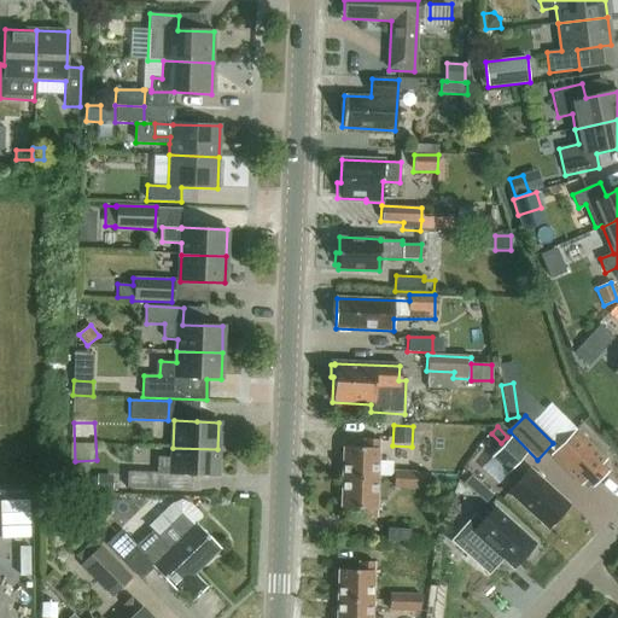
[(592,488),(607,471),(601,466),(606,461),(576,431),(551,456),(582,487),(586,482),(592,488)]
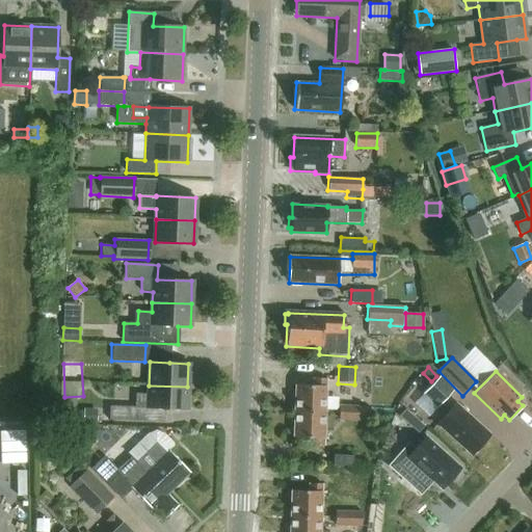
[(422,395),(436,409),(455,391),(441,376),(422,395)]
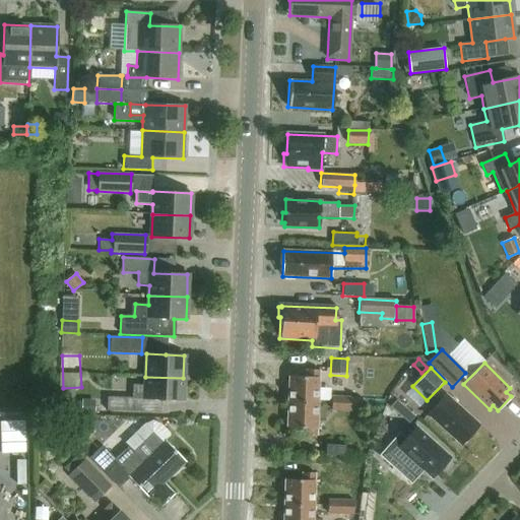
[(289,376),(288,401),(317,402),(318,370),(307,370),(307,376),(289,376)]
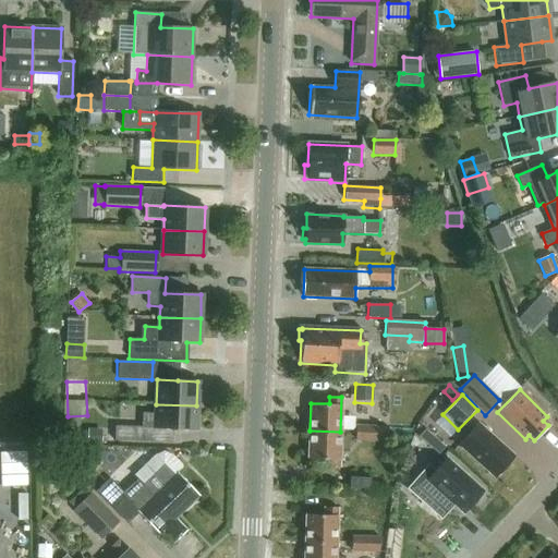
[(114,426),(114,441),(150,443),(171,444),(171,428),(196,429),(196,405),(156,404),(156,414),(143,414),(142,427),(114,426)]
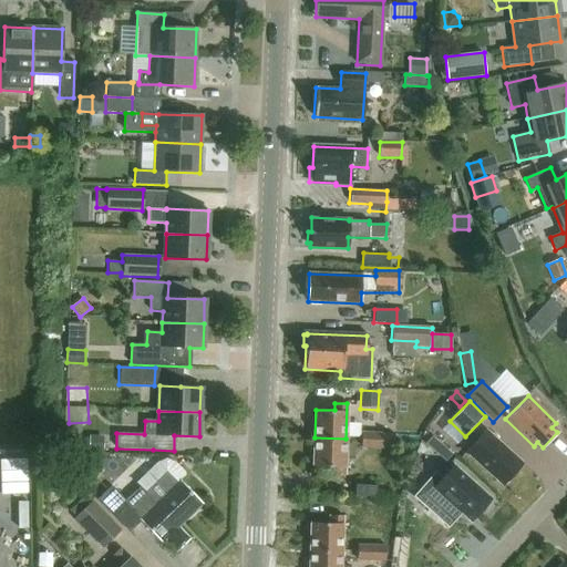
[(503,486),(523,464),(486,431),(466,454),(503,486)]
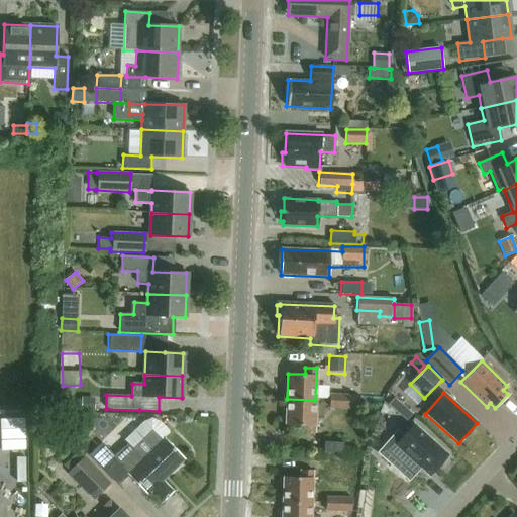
[(354,395),(329,394),(328,401),(354,402),(354,395)]
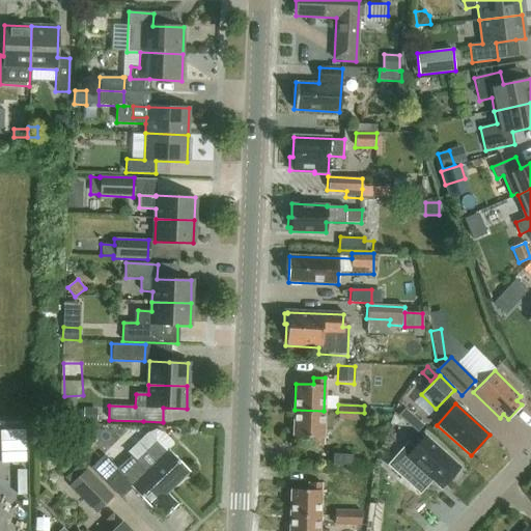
[(295,410),(294,436),(311,437),(311,445),(323,445),(324,411),(295,410)]
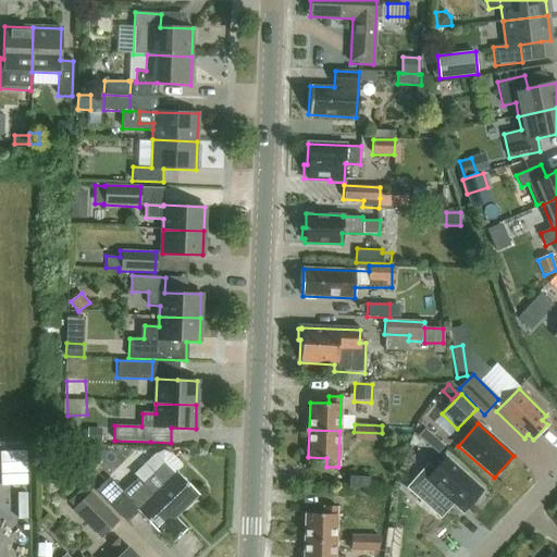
[(425,430),(419,436),(429,445),(435,437),(425,430)]
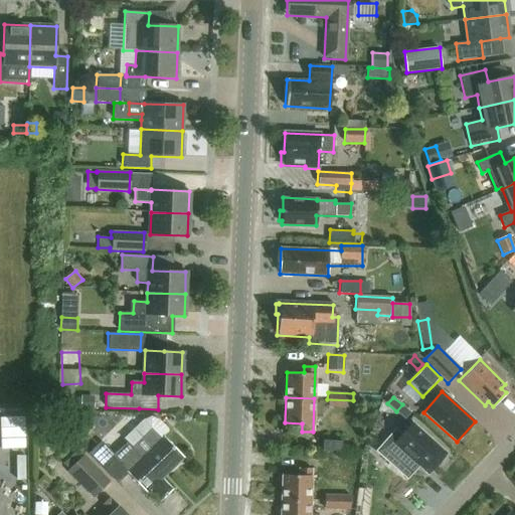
[(80,398),(80,409),(94,409),(95,399),(80,398)]
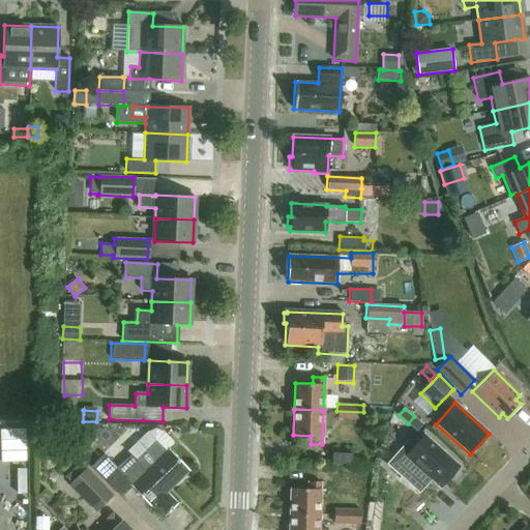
[(363,412),(336,411),(336,418),(362,419),(363,412)]
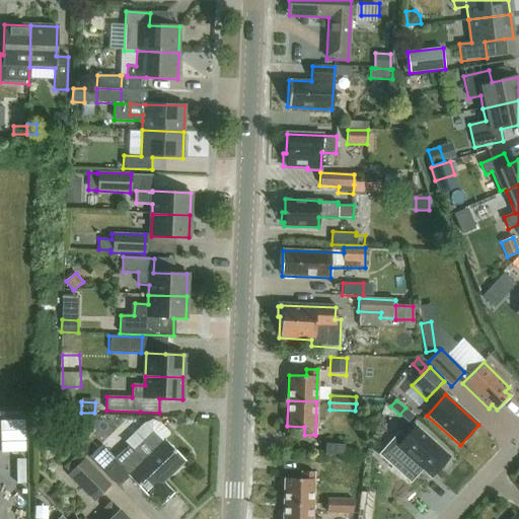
[(432,478),(449,458),(416,428),(405,439),(399,434),(380,456),(411,483),(423,470),(432,478)]
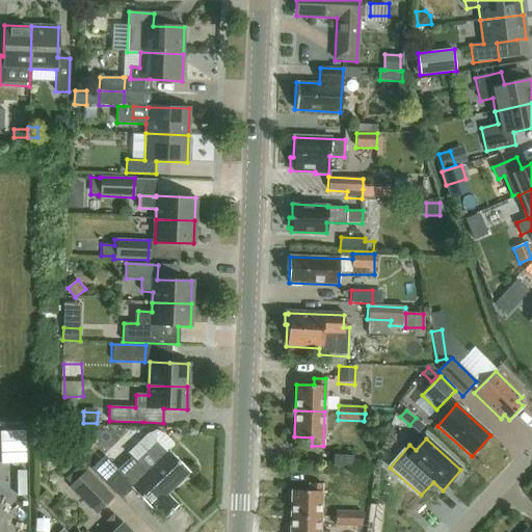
[(117,470),(116,472),(122,478),(128,484),(143,470),(147,473),(166,453),(156,443),(136,461),(131,457),(117,470)]
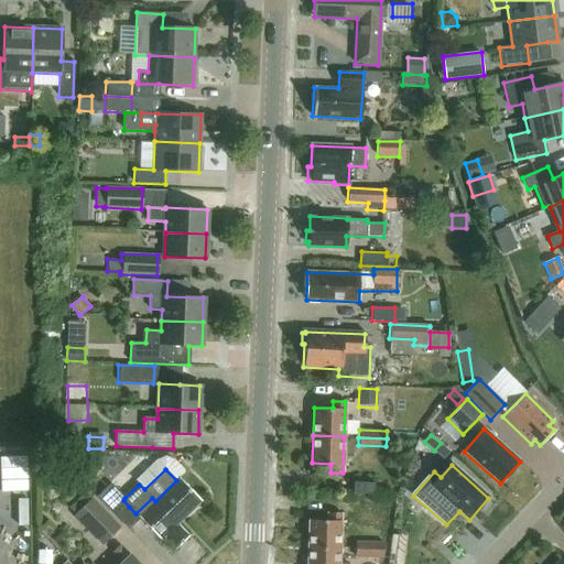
[(176,524),(201,501),(179,479),(176,480),(155,501),(152,498),(136,513),(139,517),(161,540),(164,537),(176,549),(188,537),(176,524)]
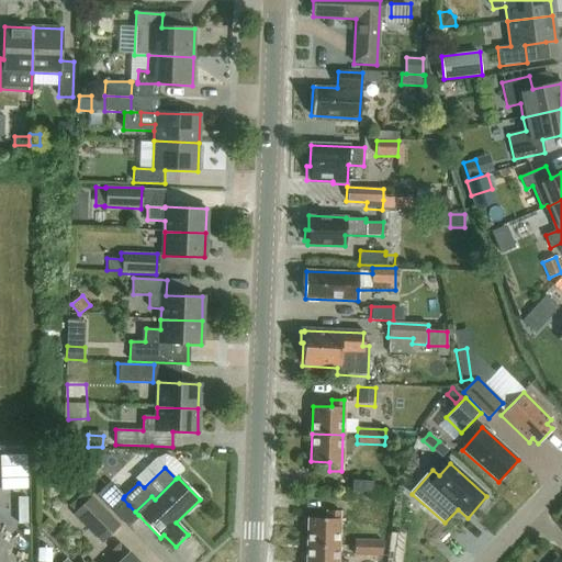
[(372,493),(372,481),(351,481),(351,492),(372,493)]
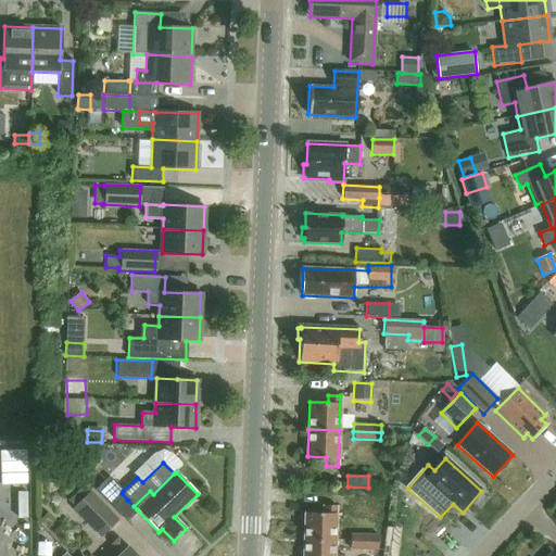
[(108,479),(96,490),(123,517),(125,520),(137,509),(134,506),(127,500),(122,493),(123,491),(110,477),(108,479)]
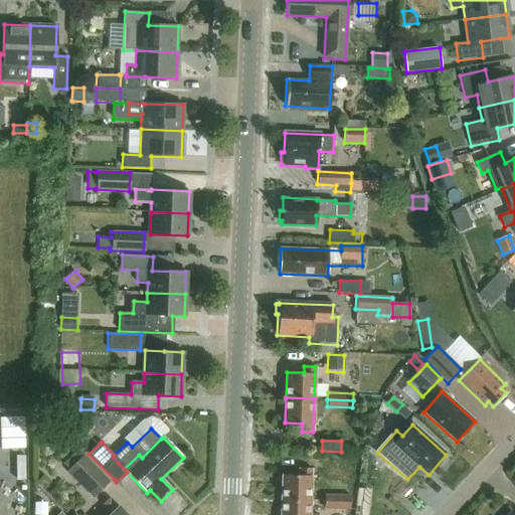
[(82,456),(68,470),(95,495),(109,481),(82,455),(82,456)]
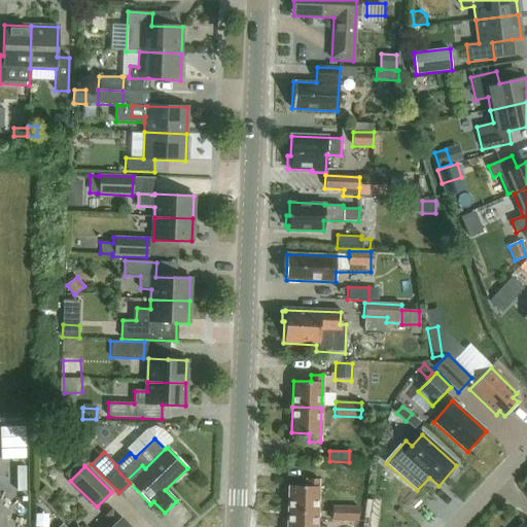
[(289,485),(288,511),(318,512),(319,480),(306,479),(306,485),(289,485)]
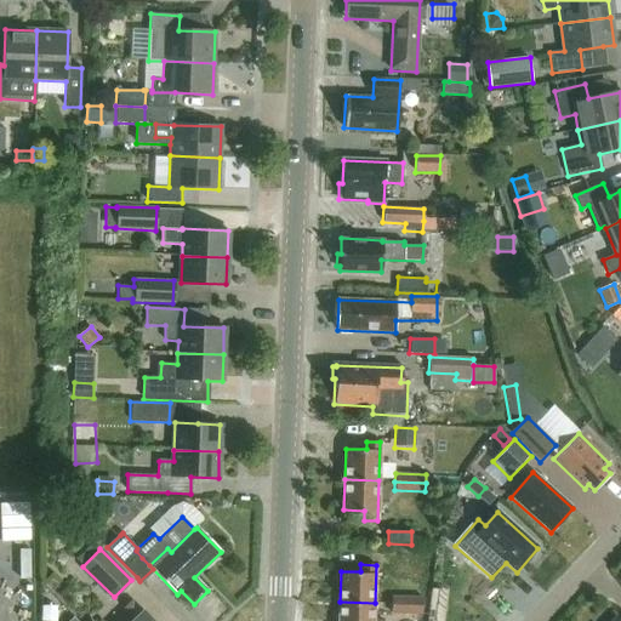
[(154,620),(144,610),(143,611),(132,599),(124,608),(135,620),(132,620),(154,620)]
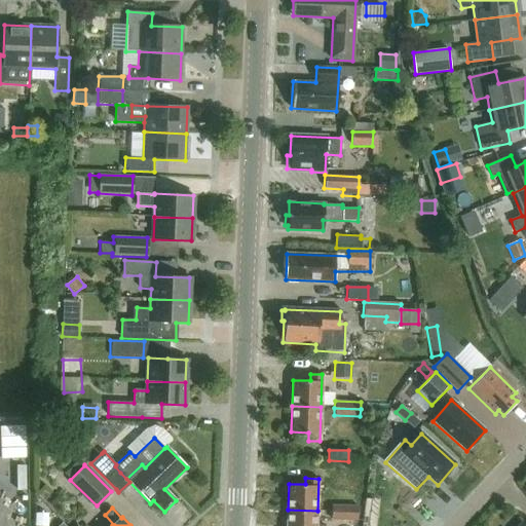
[(288,510),(287,525),(316,525),(317,511),(288,510)]
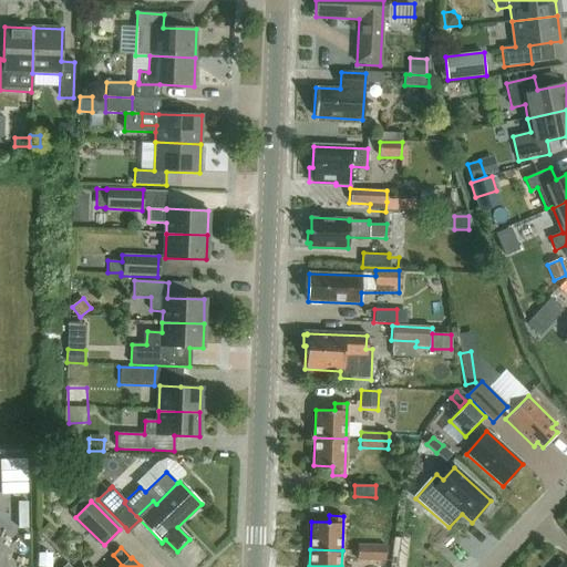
[(38,554),(37,566),(52,566),(52,554),(38,554)]
